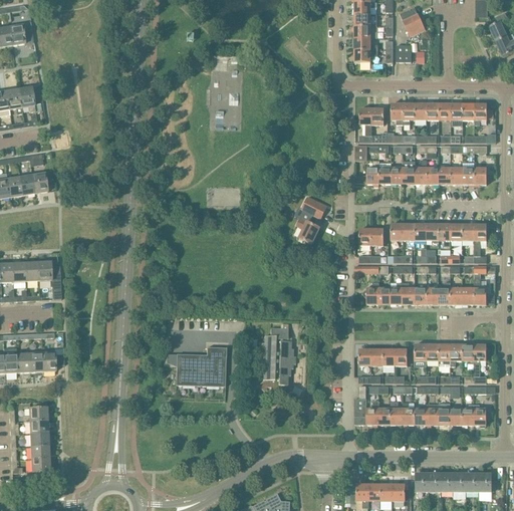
[(370,1),(354,1),(354,13),(370,13),(370,7),(376,7),(376,2),(370,2),(370,1)]
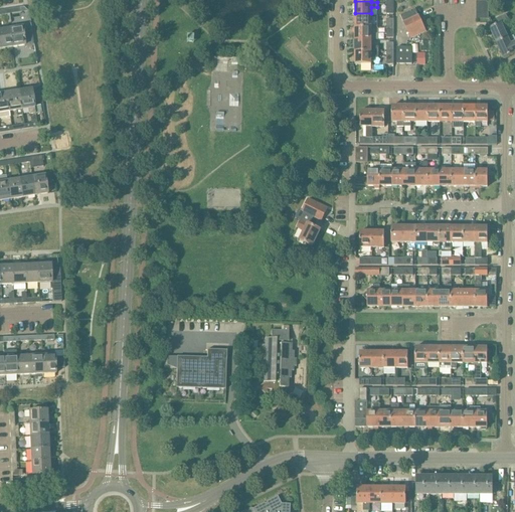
[(425,28),(415,6),(401,13),(411,35),(425,28)]
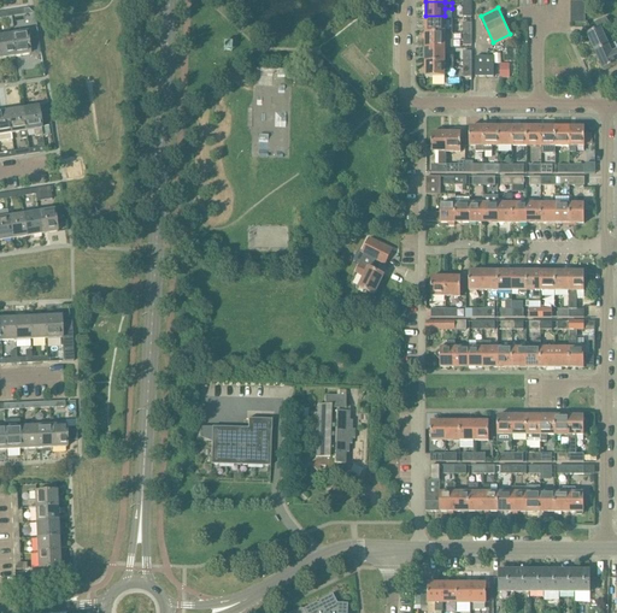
[(595,49),(609,43),(604,33),(612,29),(606,15),(595,19),(598,25),(587,31),(595,49)]
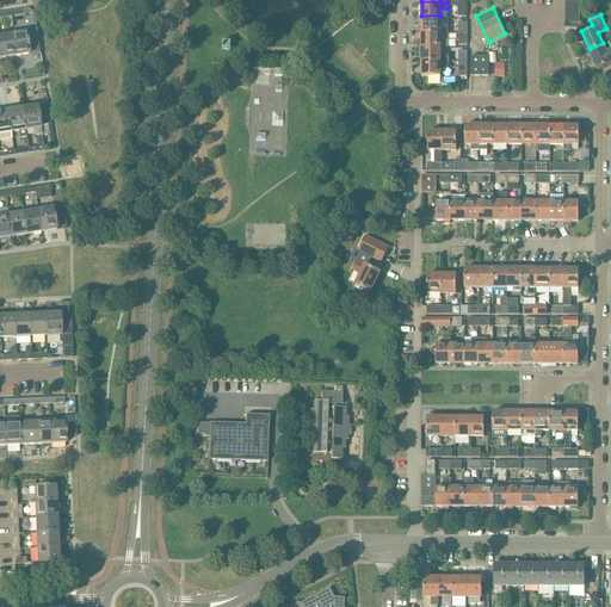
[(421,30),(440,30),(440,16),(421,16),(421,30)]
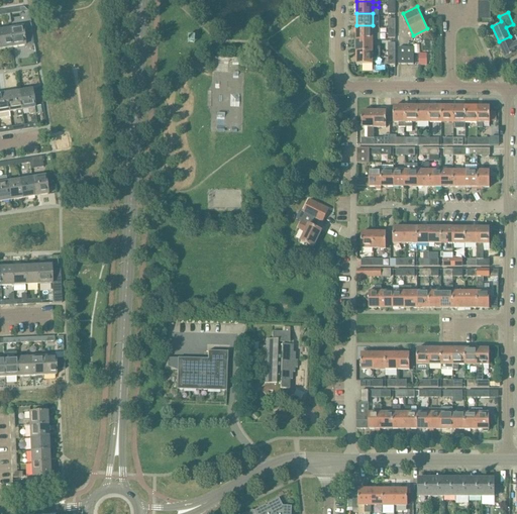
[(10,27),(13,46),(26,44),(23,25),(10,27)]
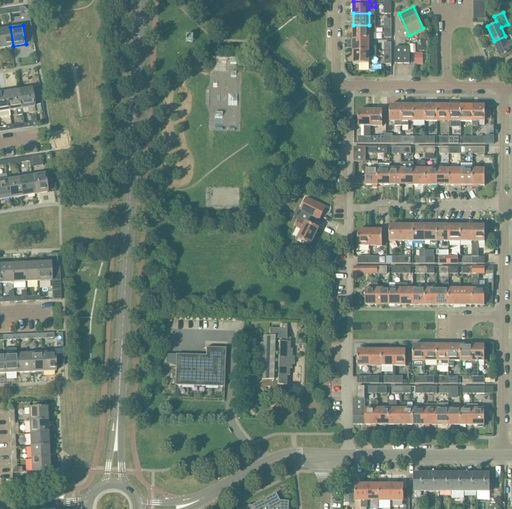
[(353,25),(353,37),(369,37),(375,37),(375,25),(369,25),(353,25)]
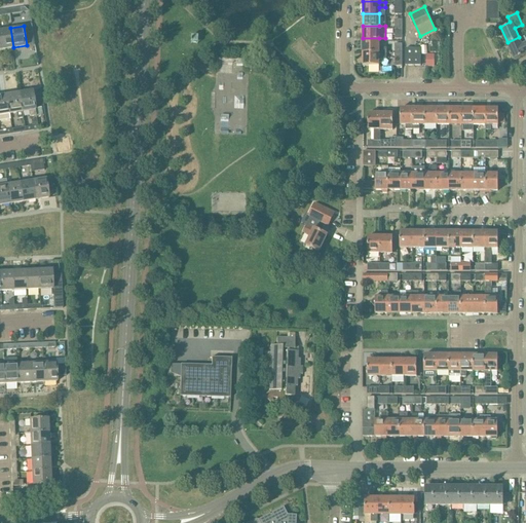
[(0,29),(0,45),(1,49),(13,47),(10,28),(0,29)]
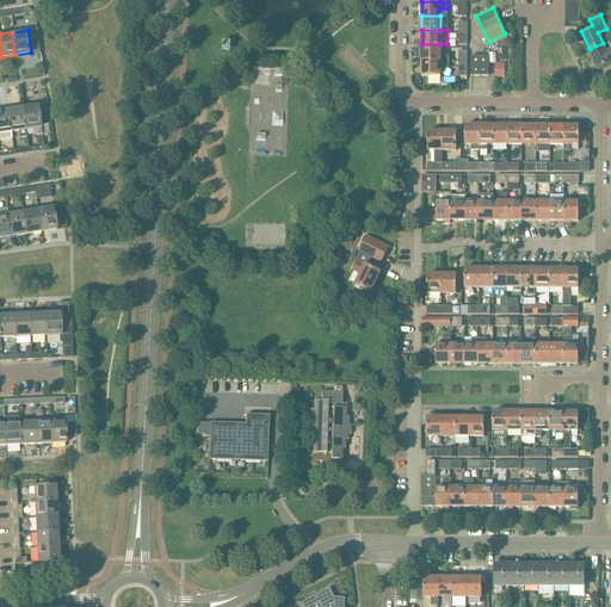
[(39,38),(29,41),(31,53),(41,50),(39,38)]
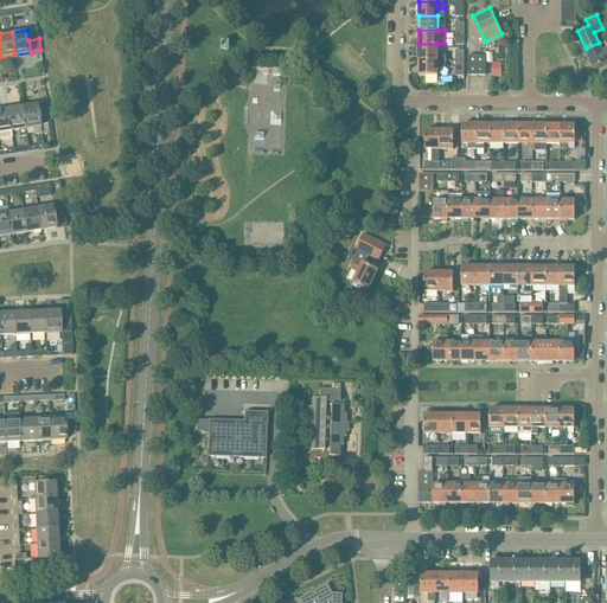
[(606,43),(606,39),(599,43),(586,49),(594,66),(606,61),(606,43)]
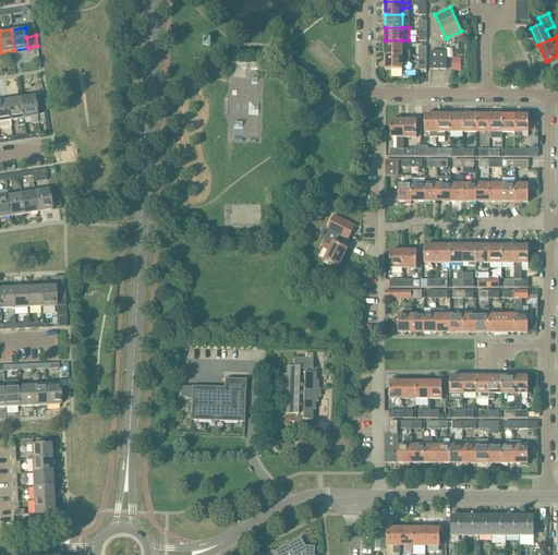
[(402,40),(385,40),(385,53),(410,53),(410,48),(402,48),(402,40)]
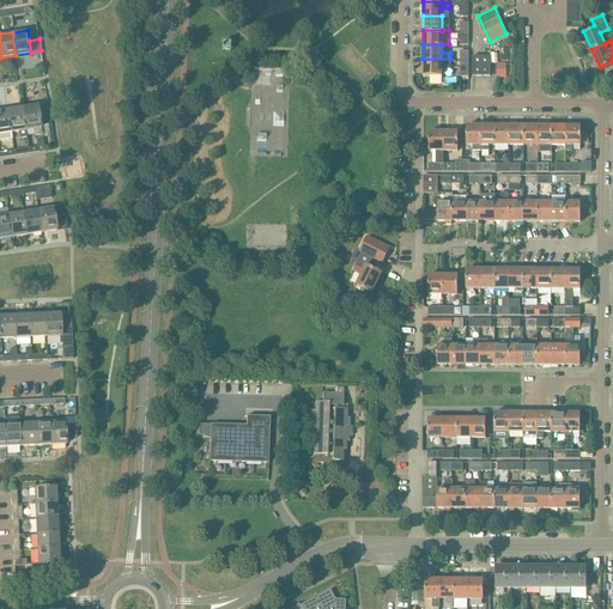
[(490,74),(490,54),(472,54),(472,74),(490,74)]
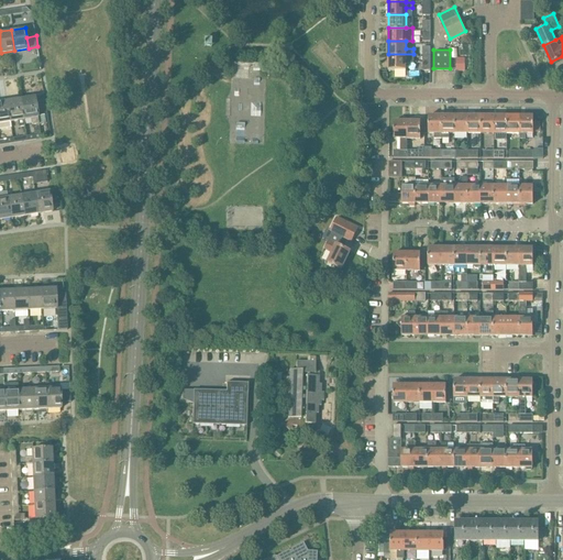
[(414,54),(388,54),(388,67),(406,67),(406,61),(414,61),(414,54)]
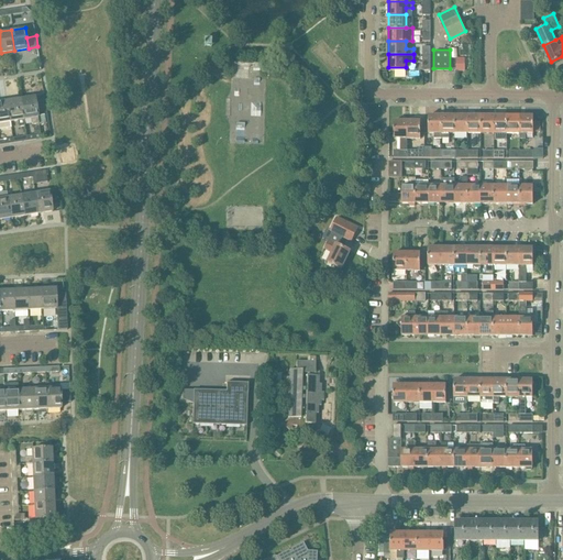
[(465,68),(465,55),(455,55),(456,68),(465,68)]
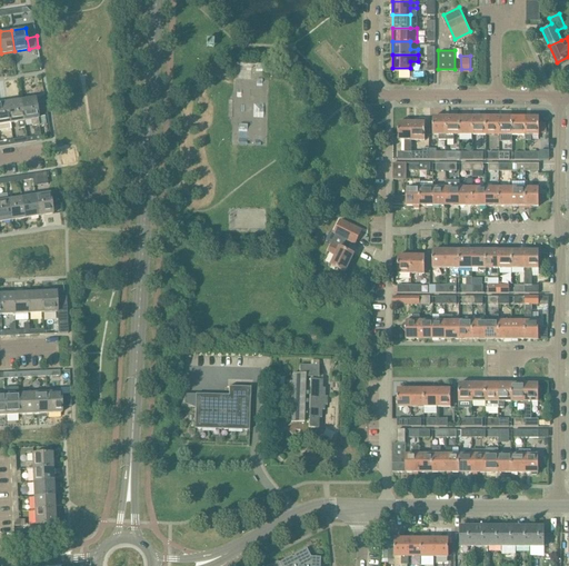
[(21,97),(25,117),(31,116),(32,123),(40,122),(36,95),(21,97)]
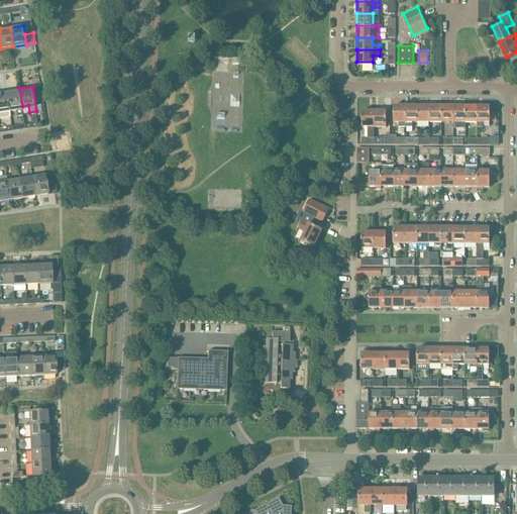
[(22,106),(19,88),(7,90),(10,108),(16,107),(17,115),(23,113),(22,107),(22,106)]
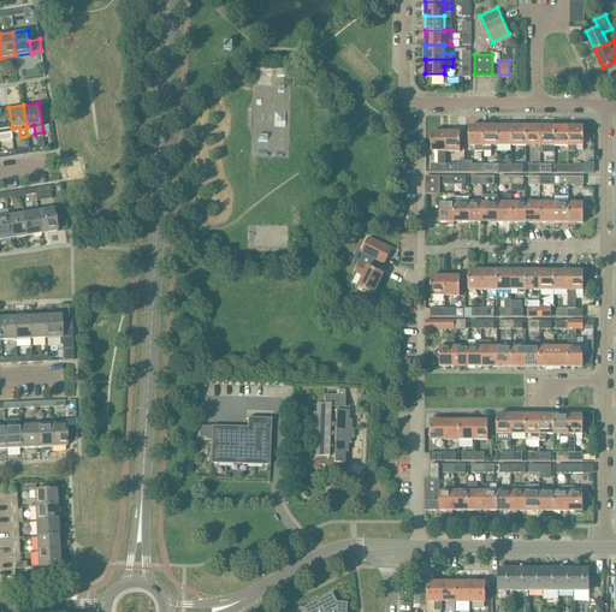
[(9,107),(0,108),(0,138),(13,137),(12,129),(9,107)]
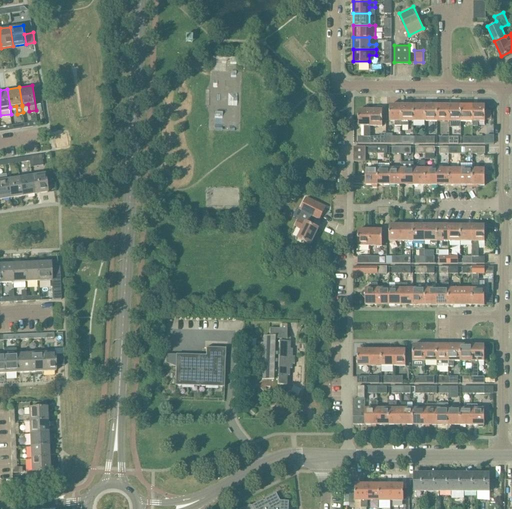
[(402,123),(402,102),(390,102),(390,119),(394,119),(394,123),(402,123)]
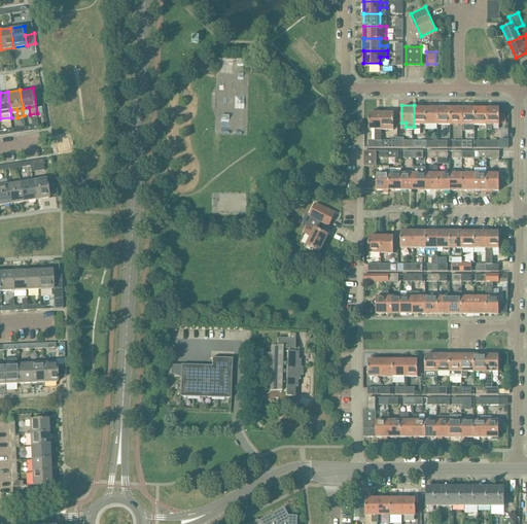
[(426,123),(426,105),(414,105),(414,127),(420,127),(420,123),(426,123)]
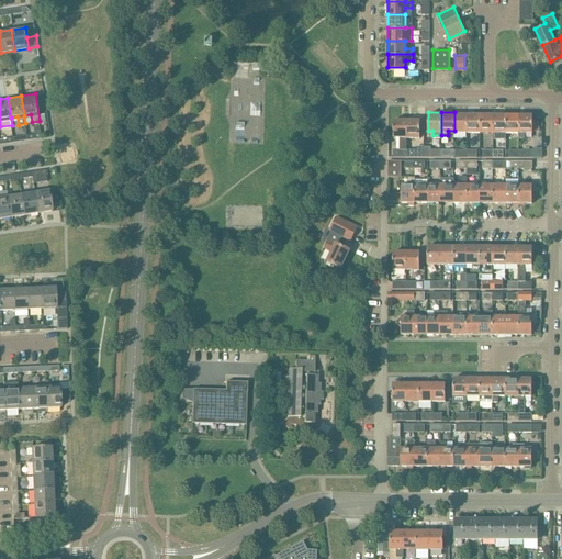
[(468,131),(468,112),(454,112),(454,131),(468,131)]
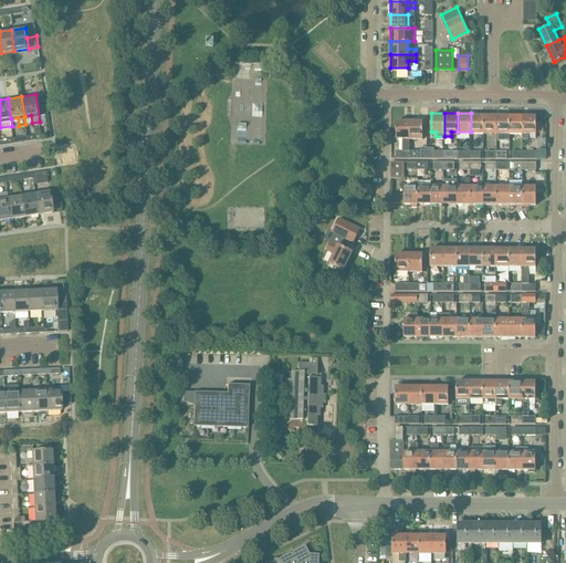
[(483,132),(483,113),(471,113),(471,132),(483,132)]
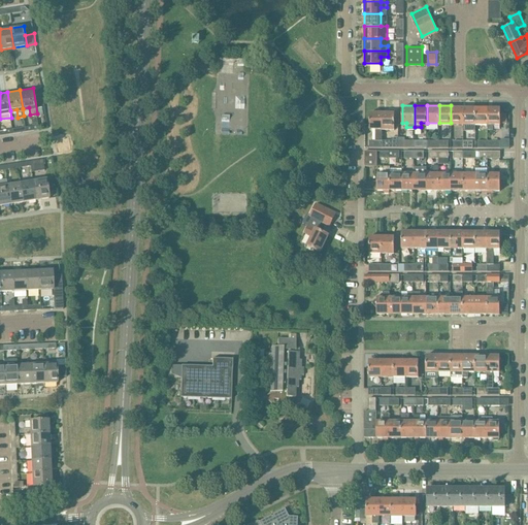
[(463,123),(463,105),(451,105),(451,123),(463,123)]
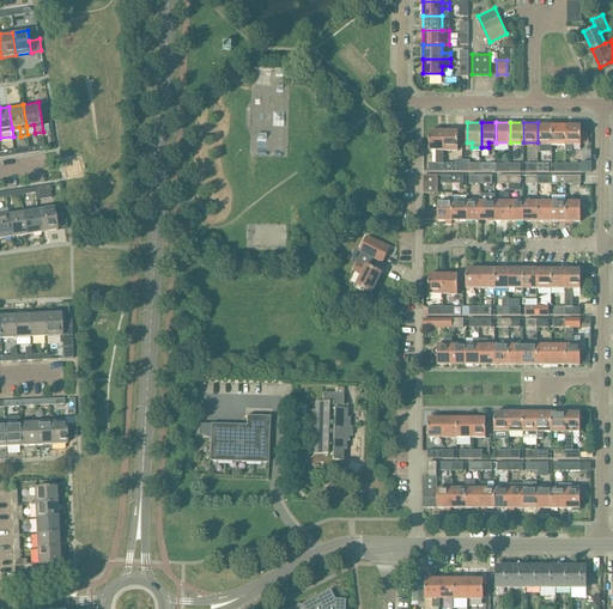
[(538,142),(538,150),(552,150),(552,142),(552,122),(538,122),(538,142)]
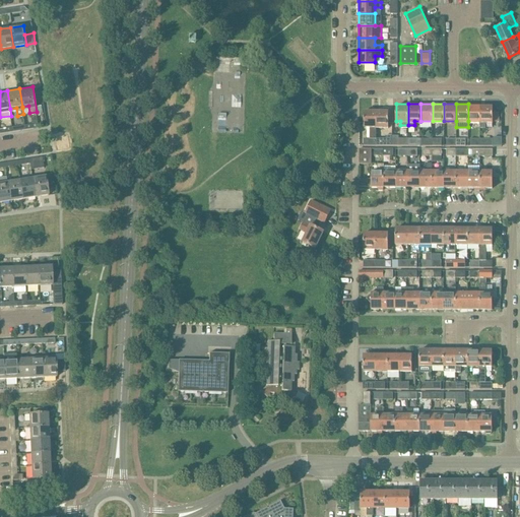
[(480,104),(468,104),(468,121),(479,121),(480,121),(480,104)]
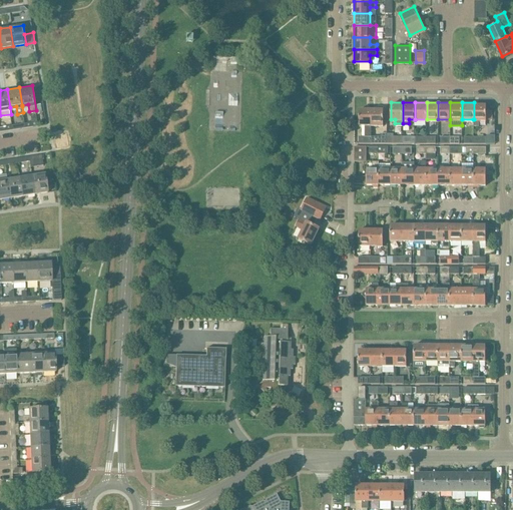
[(473,119),(473,124),(479,124),(479,119),(486,119),(486,102),(474,102),(474,119),(473,119)]
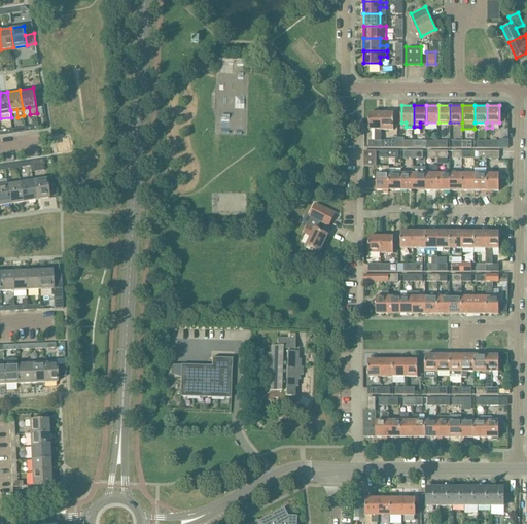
[(381,110),(381,127),(394,127),(394,110),(394,107),(386,107),(386,110),(381,110)]
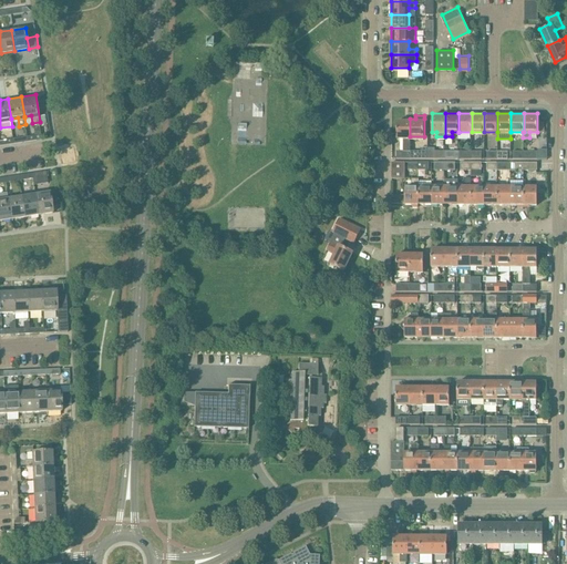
[(410,136),(410,119),(397,119),(397,136),(403,136),(403,149),(397,149),(397,157),(411,157),(410,149),(410,136)]
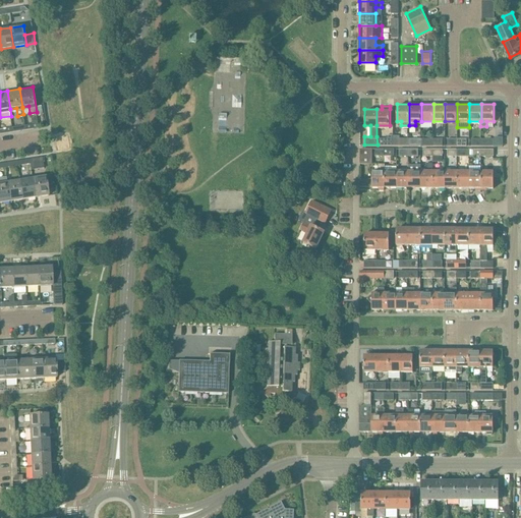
[(378,145),(393,145),(393,134),(387,134),(386,136),(377,136),(378,145)]
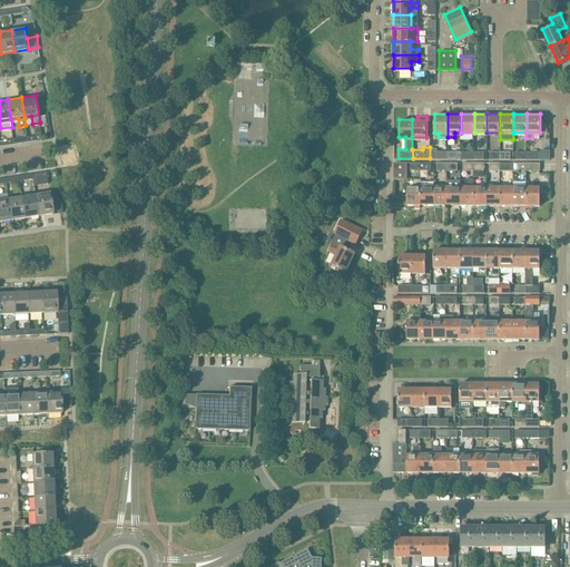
[(430,158),(448,158),(448,149),(436,149),(436,147),(430,147),(430,158)]
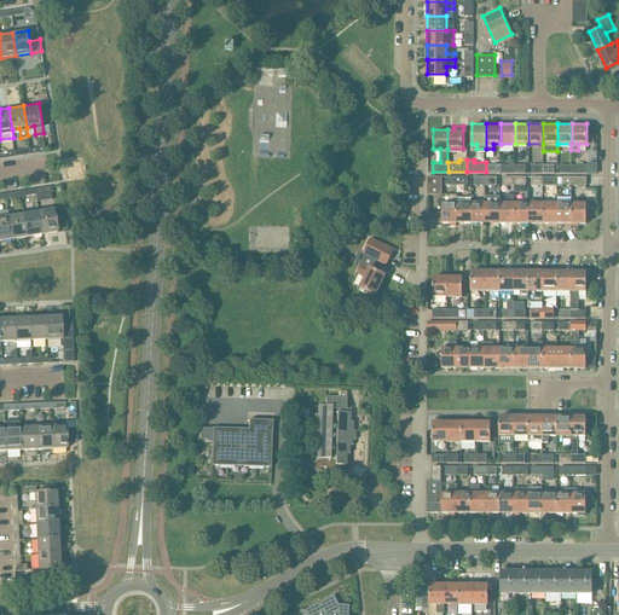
[(457,220),(457,202),(457,192),(449,192),(449,202),(443,202),(443,210),(428,210),(428,220),(443,220),(457,220)]
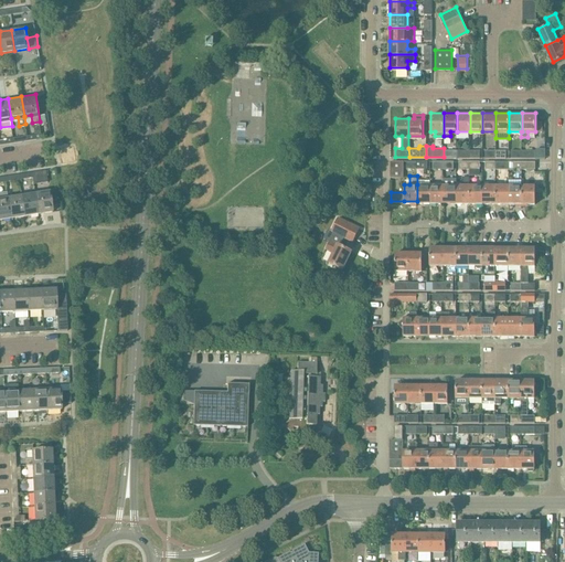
[(457,184),(457,201),(469,201),(469,184),(470,184),(470,176),(462,176),(462,184),(457,184)]
